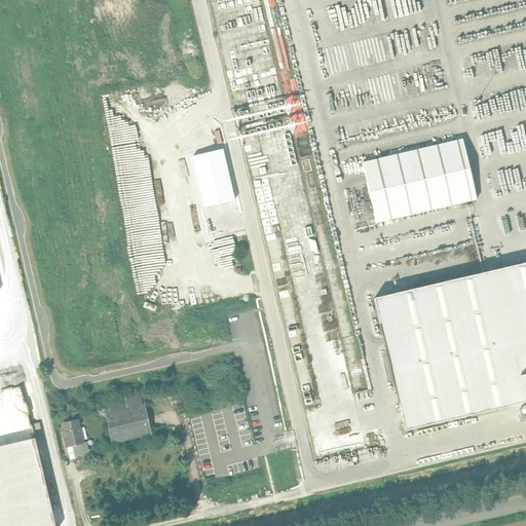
[(362,162),(376,223),(478,199),(463,139),(362,162)]
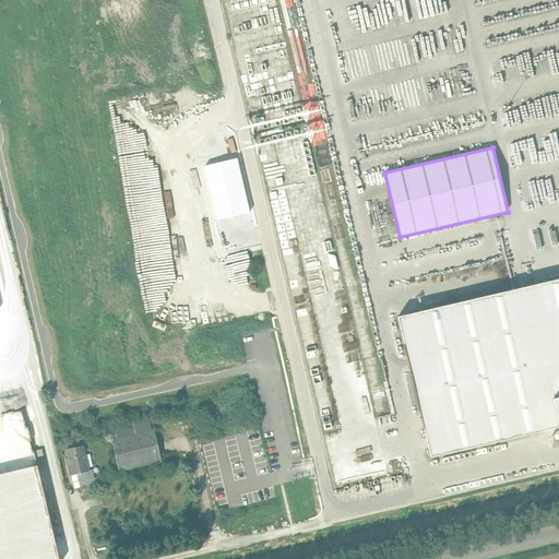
[(207,165),(221,217),(253,210),(240,156),(207,165)]
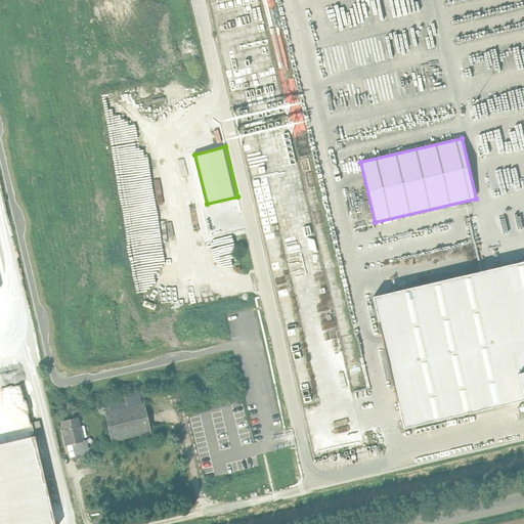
[(523,400),(523,262),(373,298),(403,429),(523,400)]
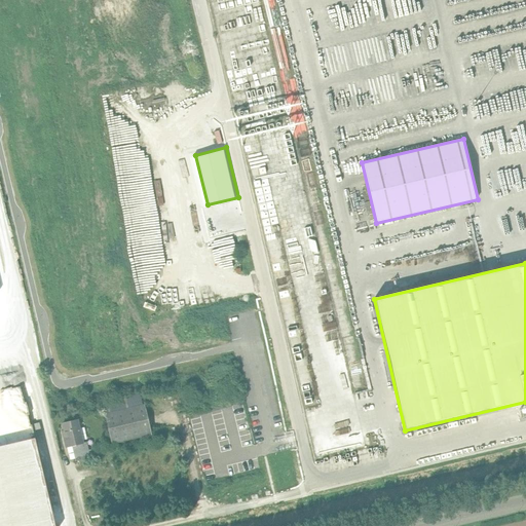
[(152,436),(146,407),(105,416),(112,445),(152,436)]
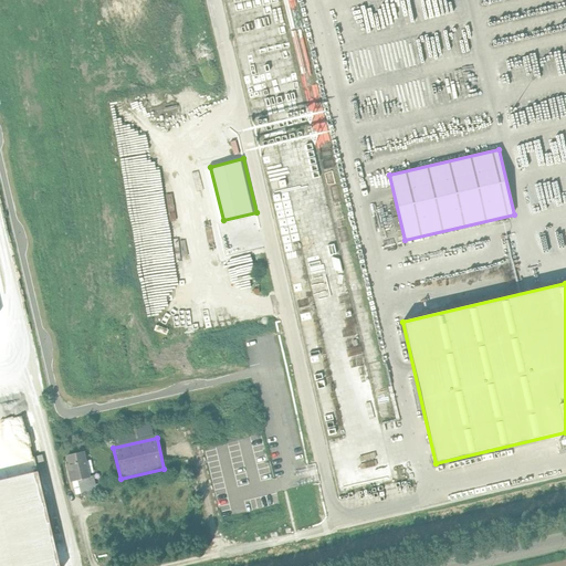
[(82,453),(77,453),(67,456),(71,470),(69,471),(71,482),(77,480),(81,495),(97,492),(93,477),(88,479),(82,453)]
